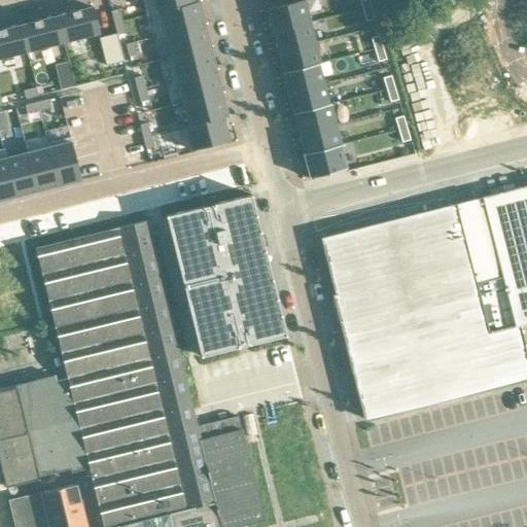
[(192,0),(152,0),(156,13),(160,12),(160,11),(194,3),(194,2),(192,0)]
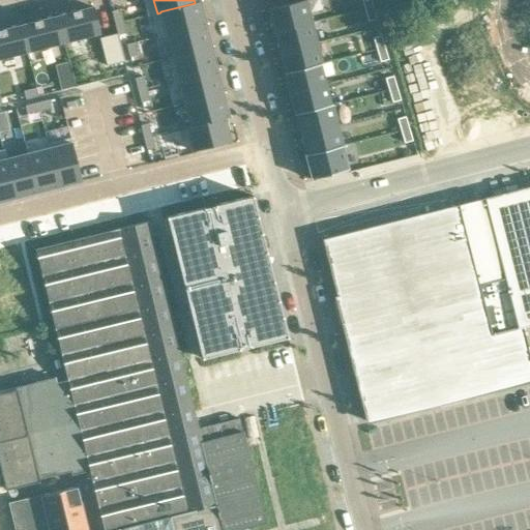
[(305,0),(304,0),(267,9),(273,33),(275,32),(274,32),(312,23),(305,0)]
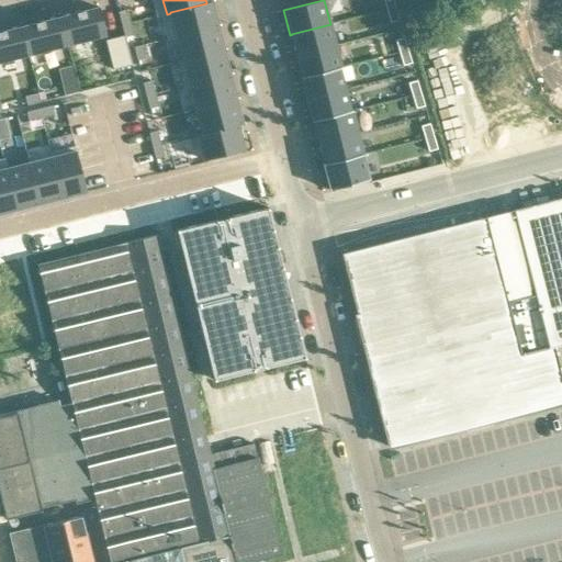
[(392,0),(383,0),(386,11),(395,8),(392,0)]
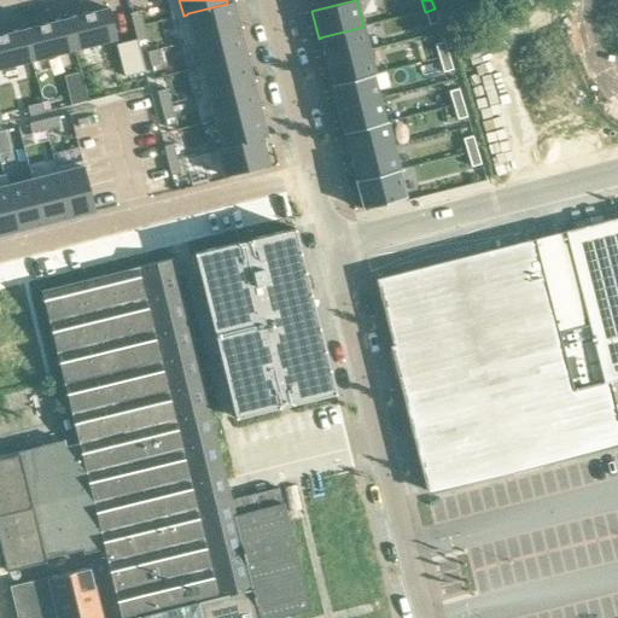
[(227,4),(187,13),(187,15),(194,40),(238,29),(232,1),(227,3),(227,4)]
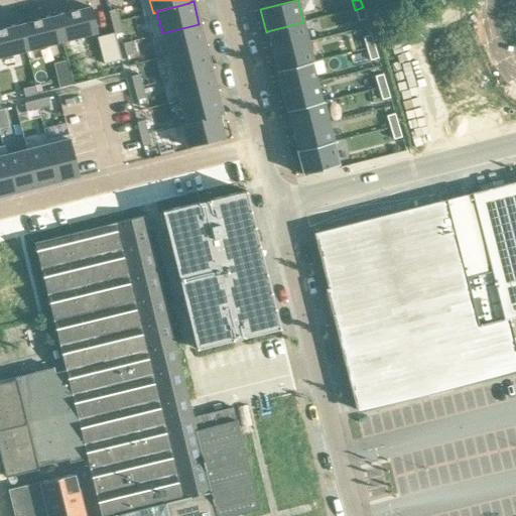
[(91,7),(54,16),(60,41),(97,32),(91,7)]
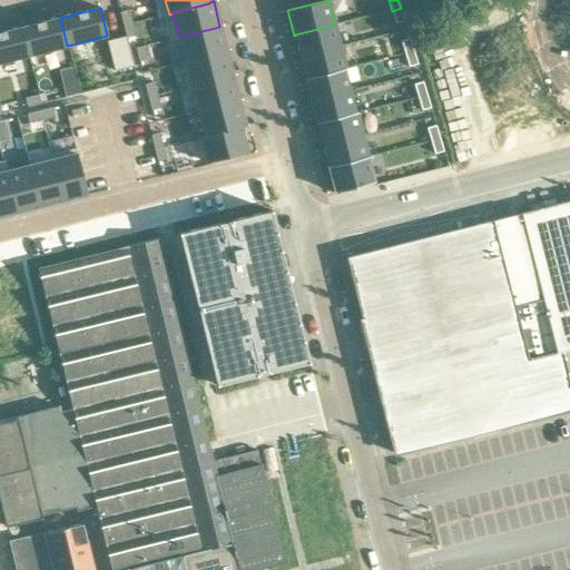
[(401,8),(392,11),(396,23),(404,21),(401,8)]
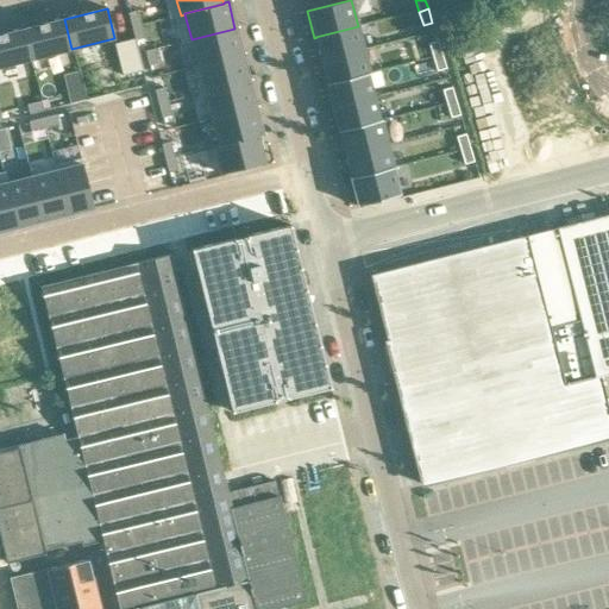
[(138,11),(129,13),(132,26),(142,24),(138,11)]
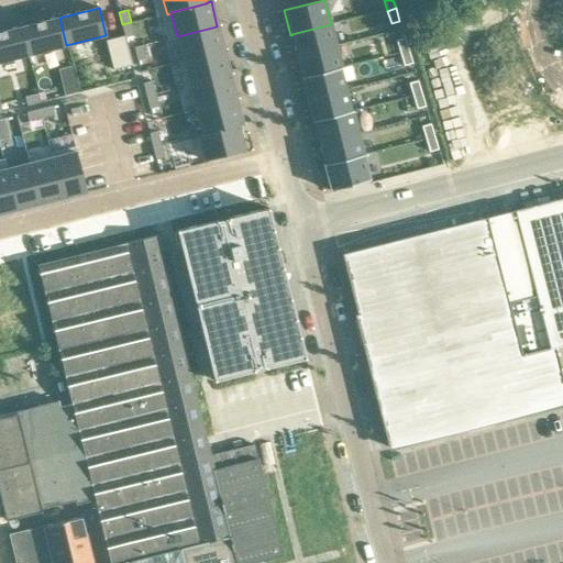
[(59,18),(21,28),(29,55),(66,45),(59,18)]
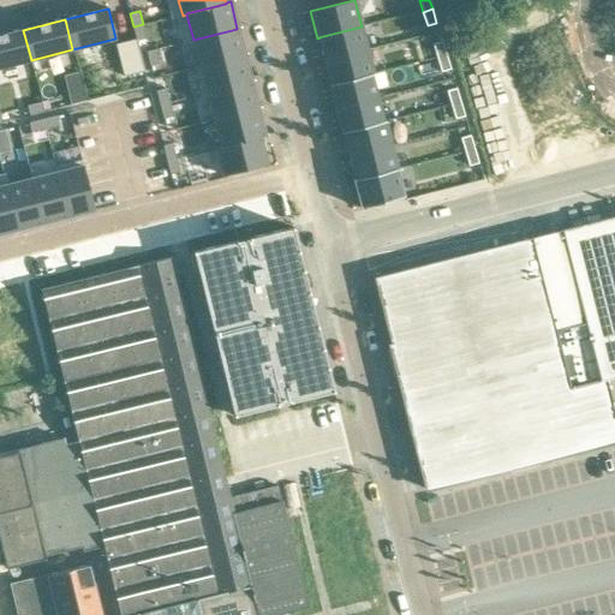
[(143,24),(133,27),(133,28),(136,40),(137,41),(147,39),(143,24)]
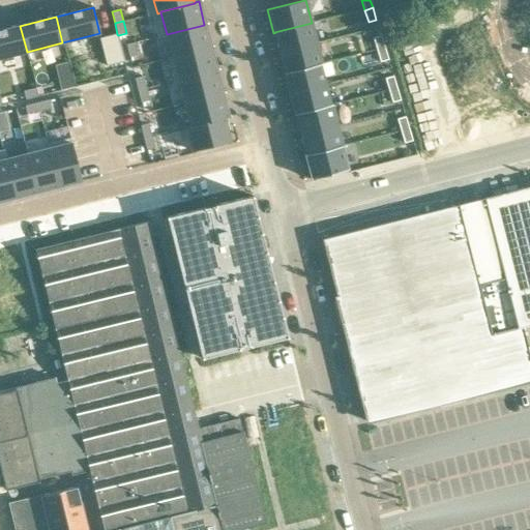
[(274,32),(275,32),(280,52),(317,42),(312,23),(274,32)]
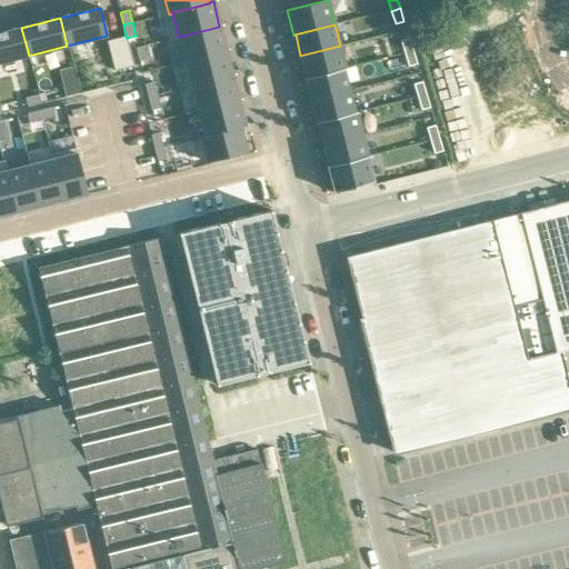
[(219,27),(179,37),(185,61),(226,51),(219,27)]
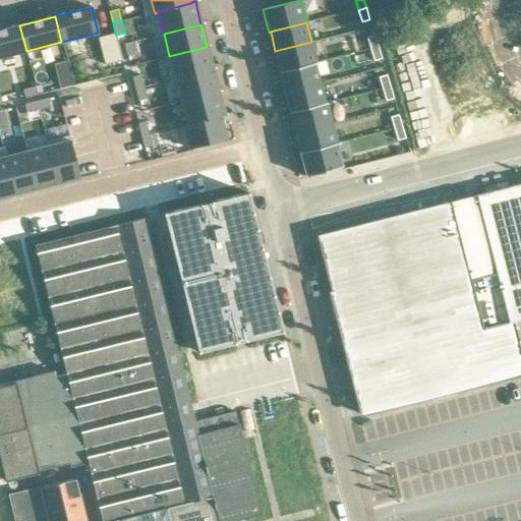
[(19,25),(0,30),(0,57),(26,51),(19,25)]
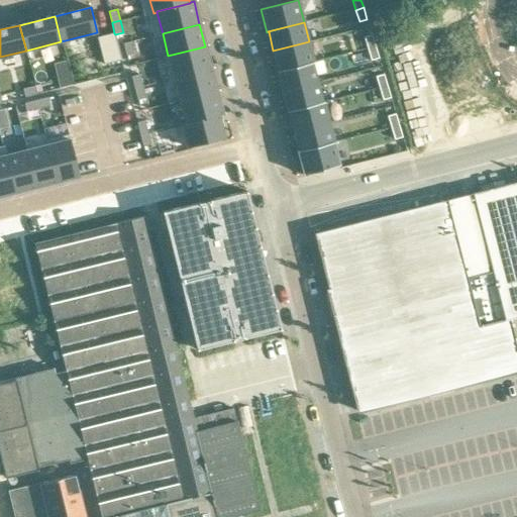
[(114,33),(97,37),(104,65),(121,60),(115,34),(114,33)]
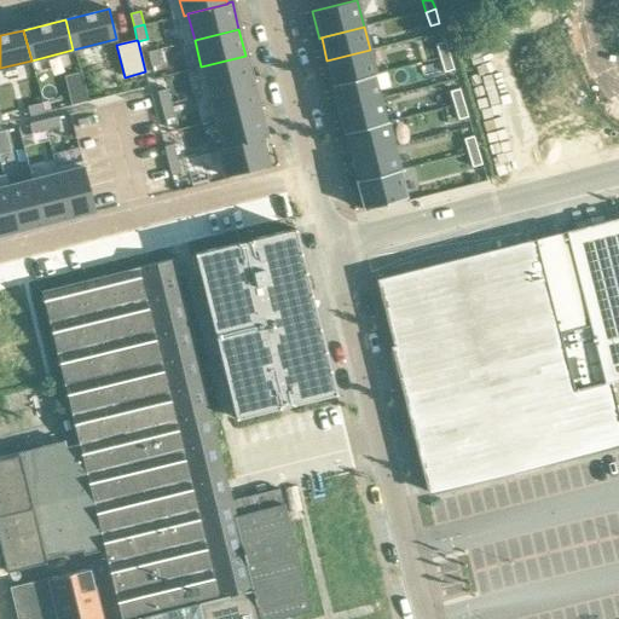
[(445,42),(435,46),(440,59),(449,57),(445,42)]
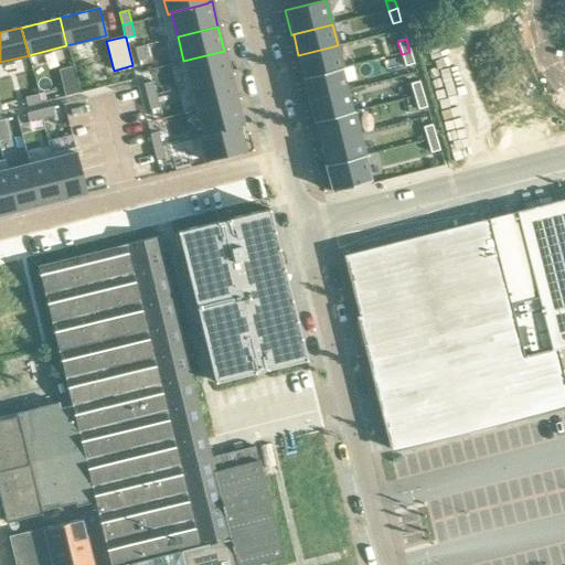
[(144,45),(135,48),(138,61),(147,59),(144,45)]
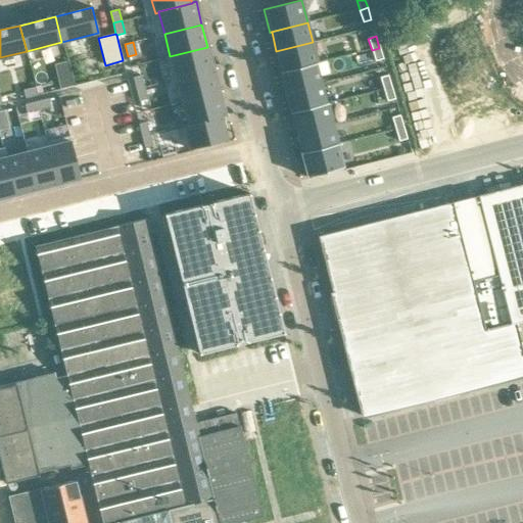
[(316,63),(318,63),(313,42),(276,51),(277,56),(278,61),(279,61),(281,72),(316,63)]
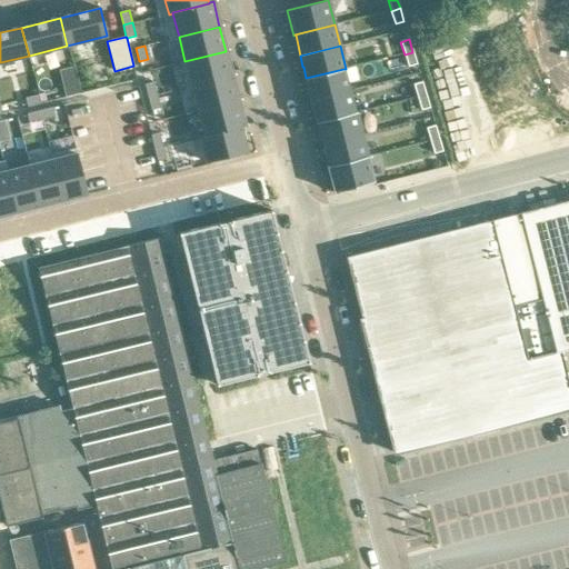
[(226,51),(185,61),(191,87),(232,76),(226,51)]
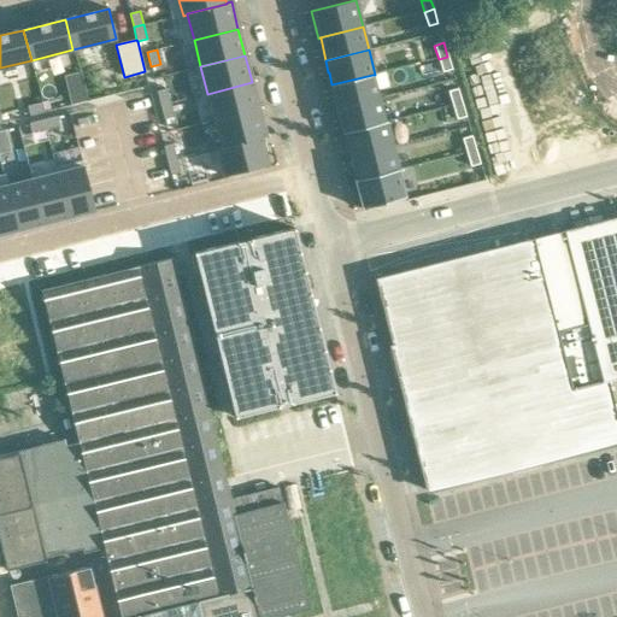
[(447,57),(439,59),(442,74),(452,70),(447,57)]
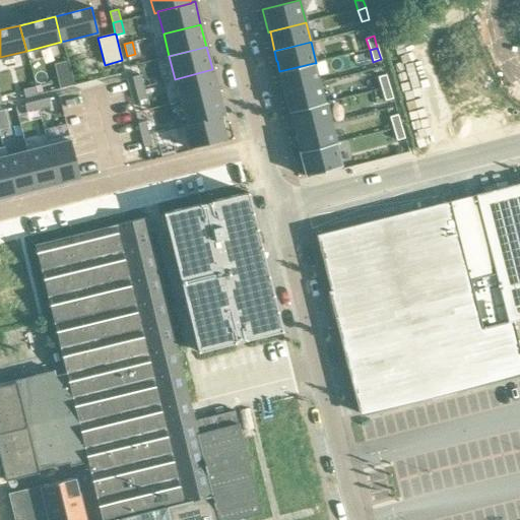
[(279,71),(277,71),(283,91),(319,82),(314,63),(279,71)]
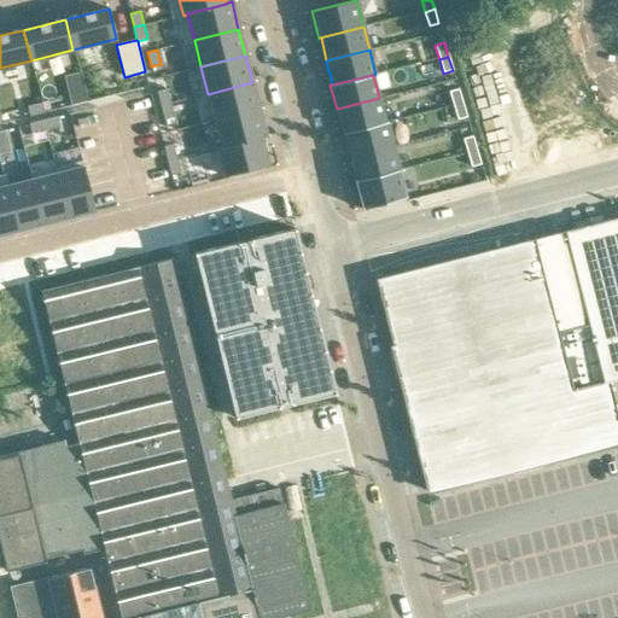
[(252,82),(208,94),(215,121),(260,109),(252,82)]
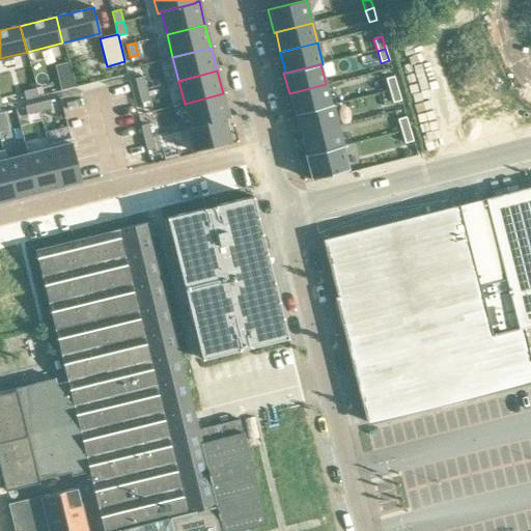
[(71,76),(59,79),(62,89),(73,87),(71,76)]
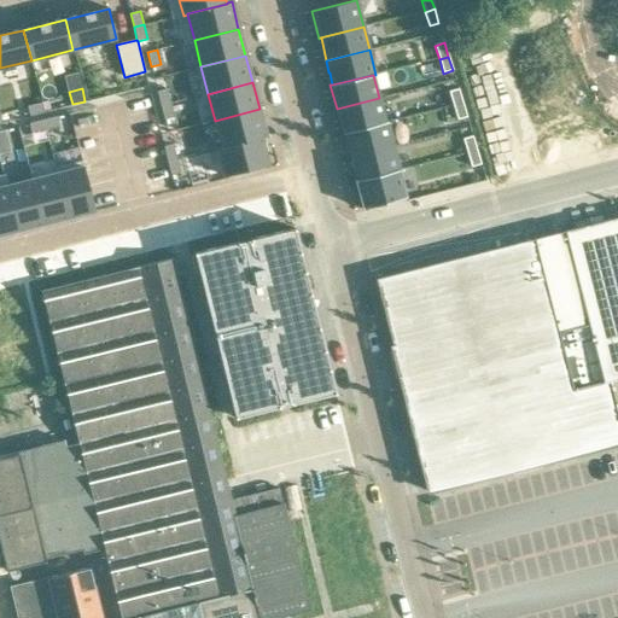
[(167,89),(157,92),(161,105),(170,103),(167,89)]
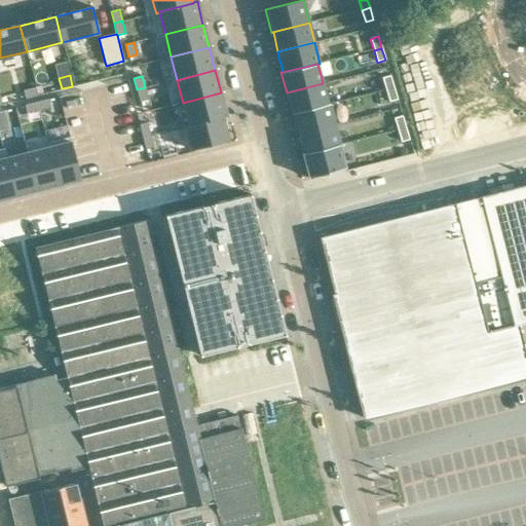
[(389,76),(382,78),(385,90),(393,87),(389,76)]
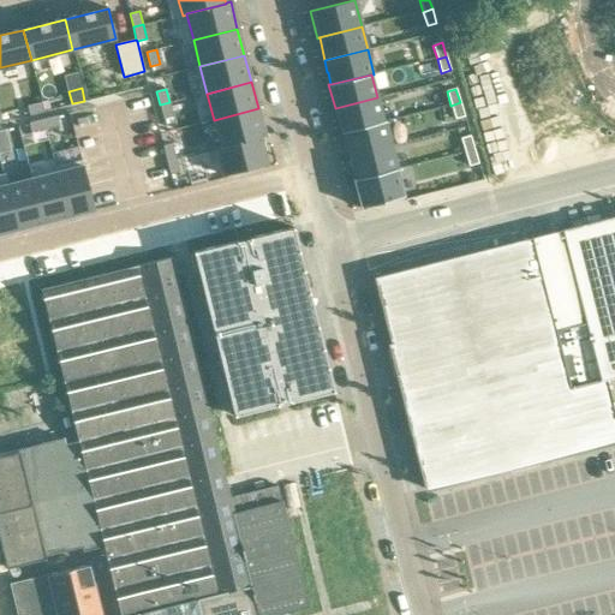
[(342,132),(383,121),(377,97),(335,108),(341,133),(344,132),(342,132)]
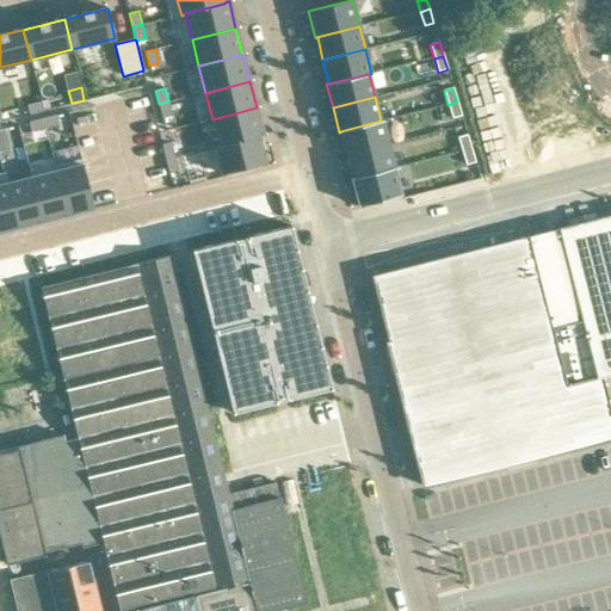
[(42,102),(28,105),(30,115),(44,111),(42,102)]
